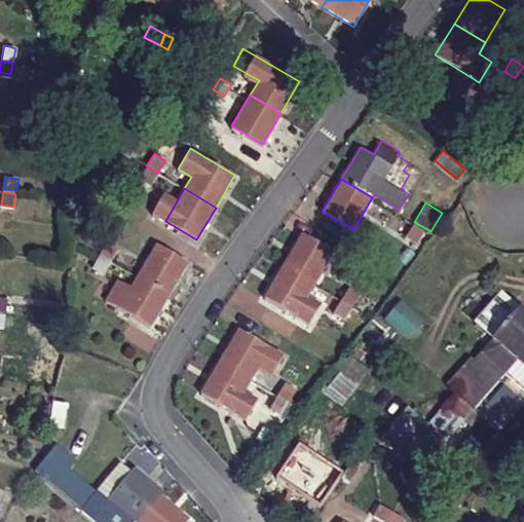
[(283,265),(313,284),(333,251),(302,233),(283,265)]
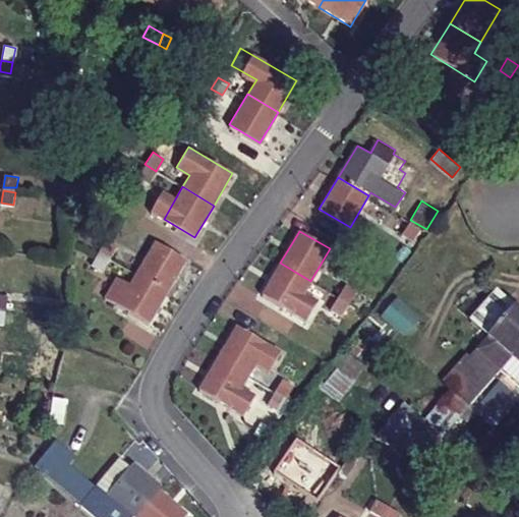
[(154,240),(134,272),(167,291),(185,259),(154,240)]
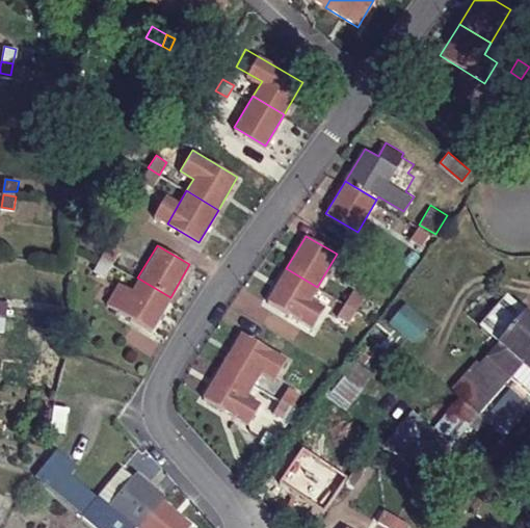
[(103,276),(110,263),(99,258),(91,270),(103,276)]
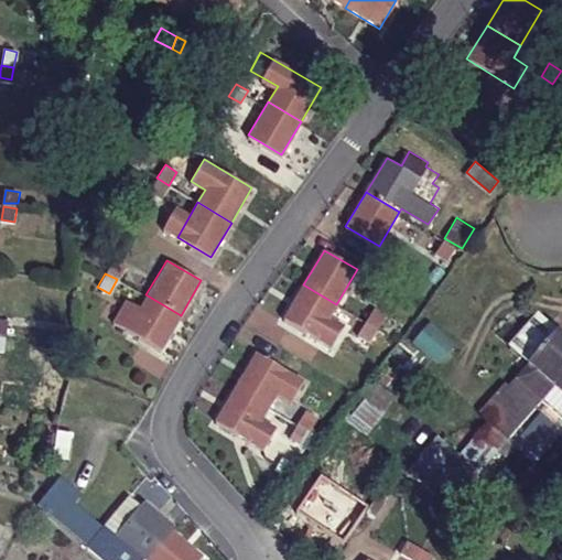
[(303,284),(283,318),(332,347),(344,325),(330,316),(336,304),(303,284)]
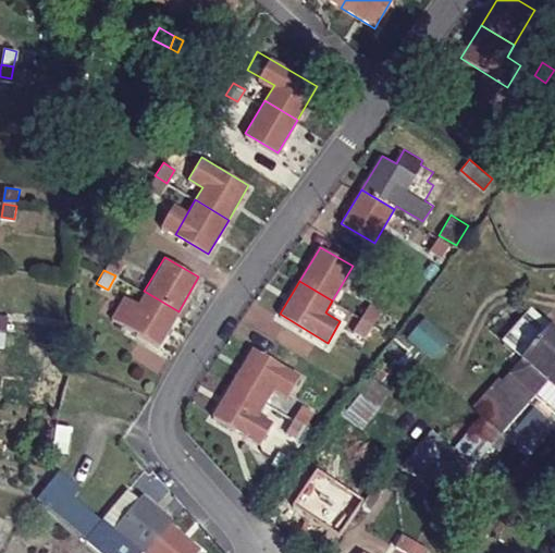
[(179,311),(144,291),(133,310),(119,302),(110,318),(158,345),(179,311)]
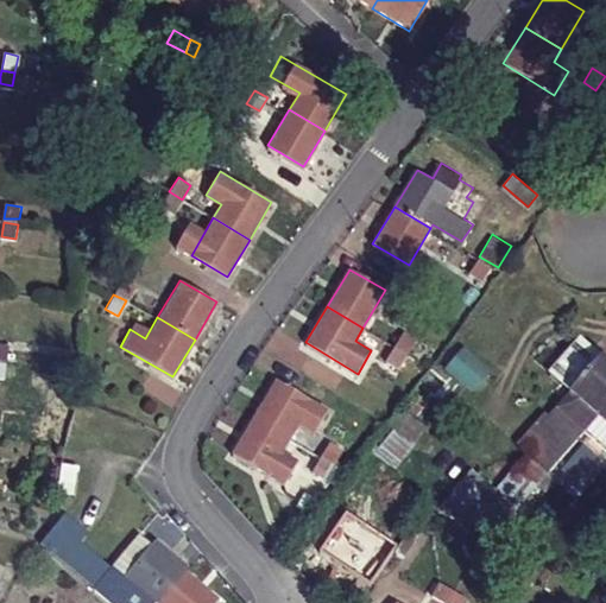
[(587,431),(605,408),(605,360),(580,338),(549,372),(570,392),(557,406),(587,431)]
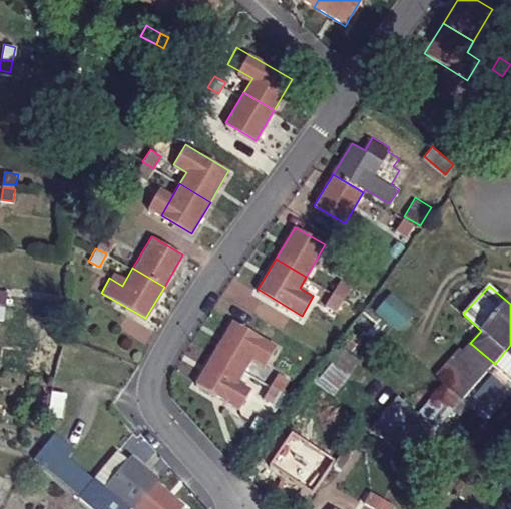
[(399,328),(411,308),(385,292),(373,312),(399,328)]
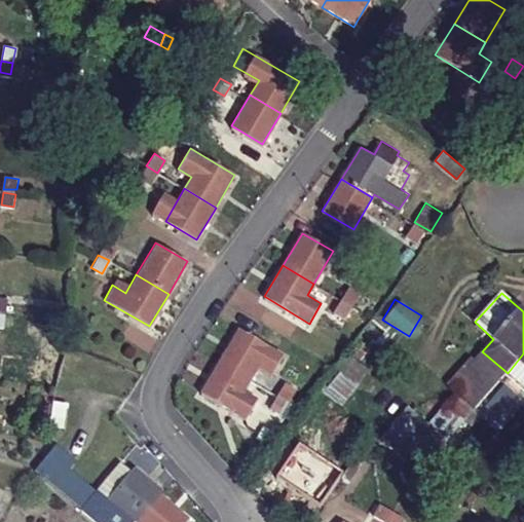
[(351,306),(341,300),(333,311),(344,319),(351,306)]
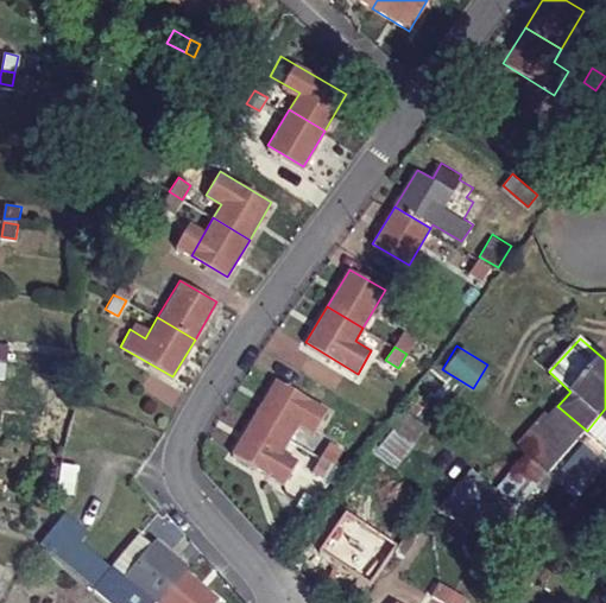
[(277,380),(256,413),(292,435),(305,414),(323,424),(332,411),(277,380)]
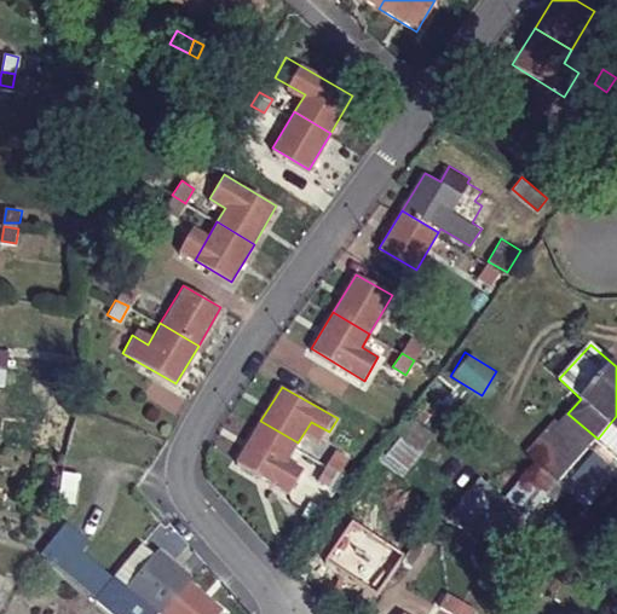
[(598,439),(568,413),(531,455),(538,461),(560,481),(598,439)]
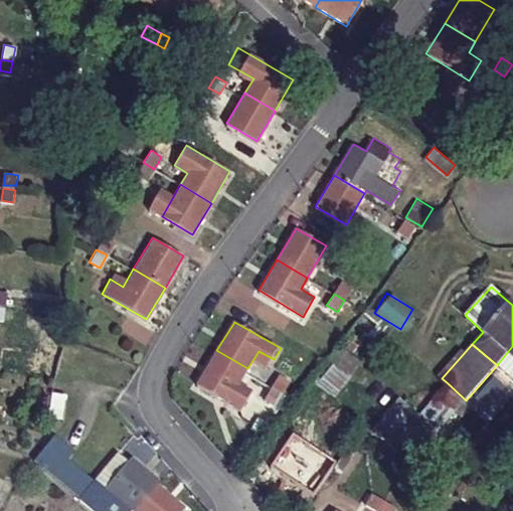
[(512,346),(497,365),(512,380),(512,346)]
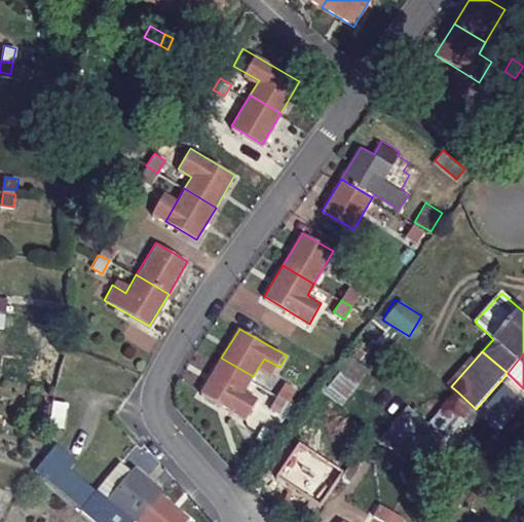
[(221,358),(200,393),(245,419),(257,399),(244,390),(253,376),(221,358)]
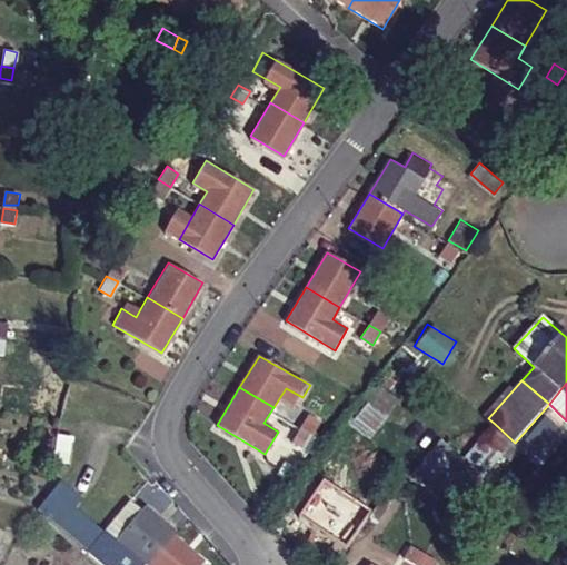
[(505,455),(515,443),(495,424),(474,448),(494,467),(505,455)]
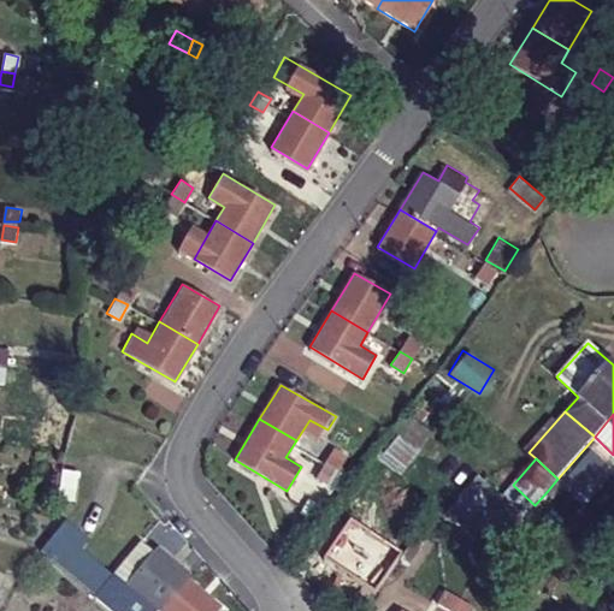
[(341,467),(328,460),(319,474),(331,481),(341,467)]
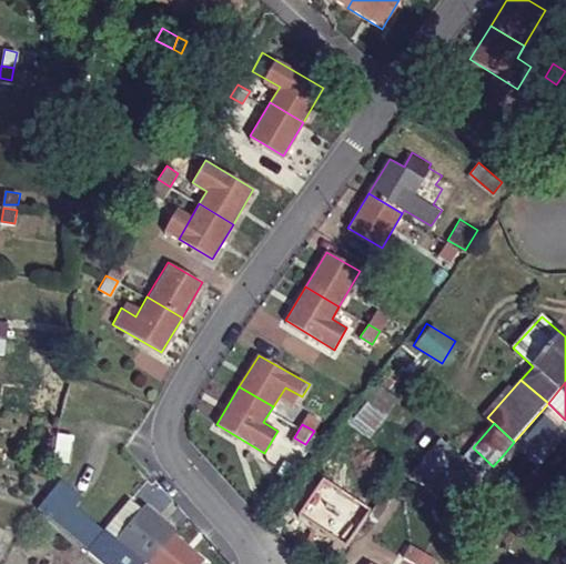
[(465,499),(484,476),(443,440),(422,463),(463,501),(465,499)]
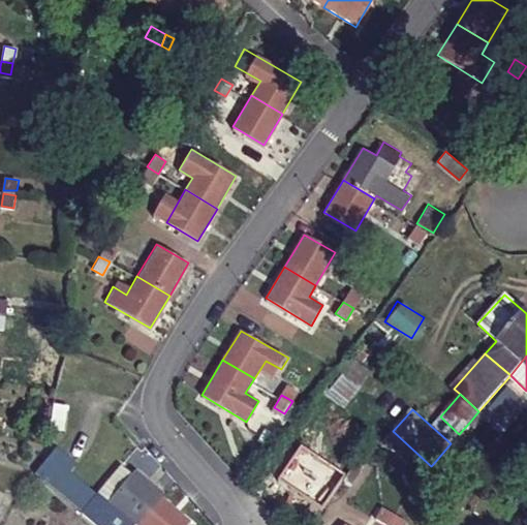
[(486,418),(478,411),(469,423),(475,429),(486,418)]
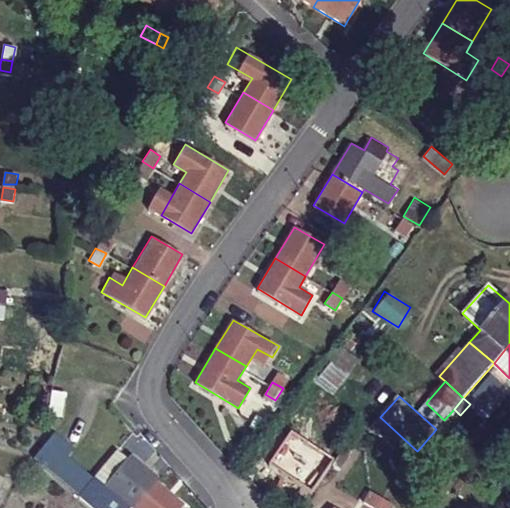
[(472,445),(489,425),(477,414),(460,434),(472,445)]
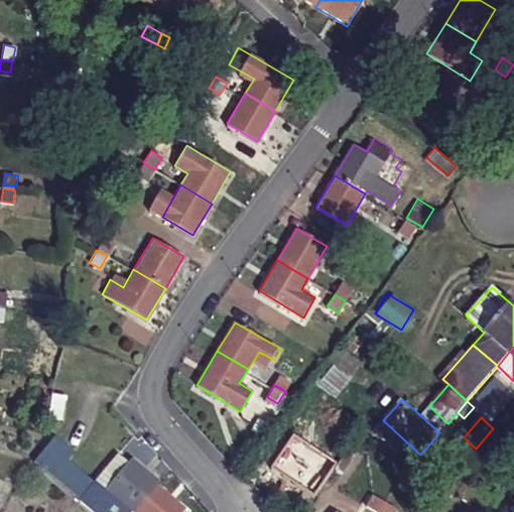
[(47,466),(61,443),(50,436),(35,458),(47,466)]
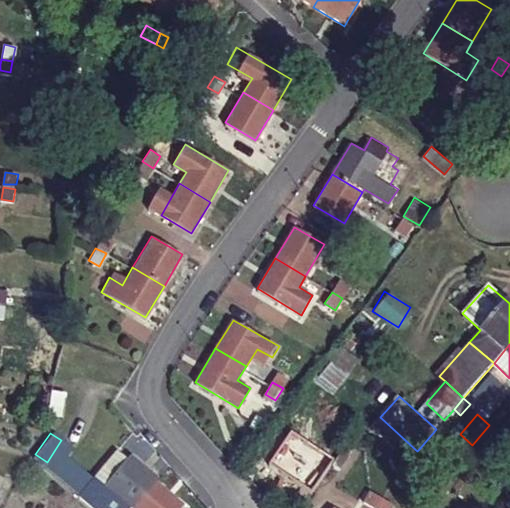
[(133,507),(156,481),(117,448),(79,493),(96,507),(129,507),(131,506),(133,507)]
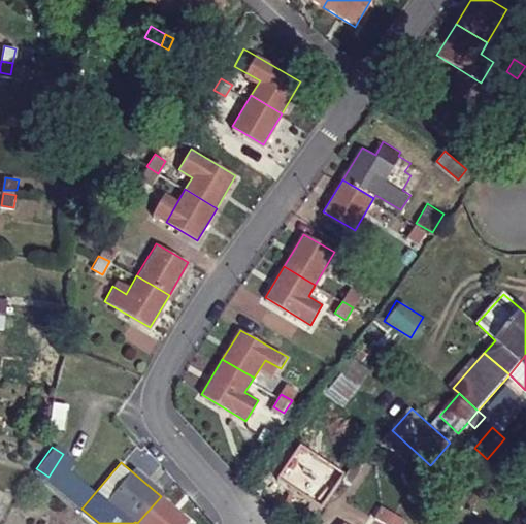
[(161,496),(137,523),(186,523),(190,519),(161,496)]
